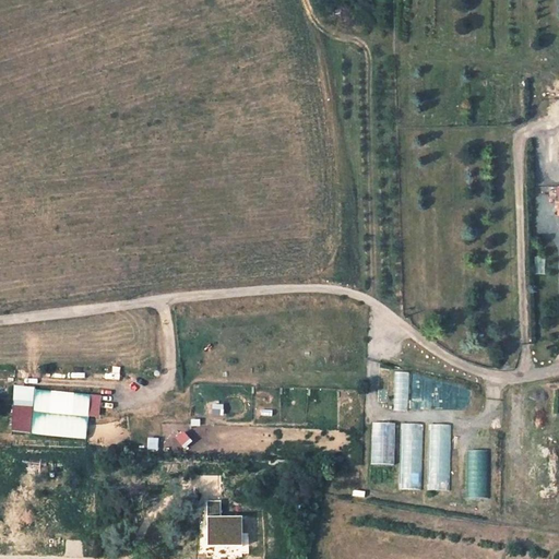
[(60,391),(36,389),(34,412),(59,414),(60,393),(60,391)]
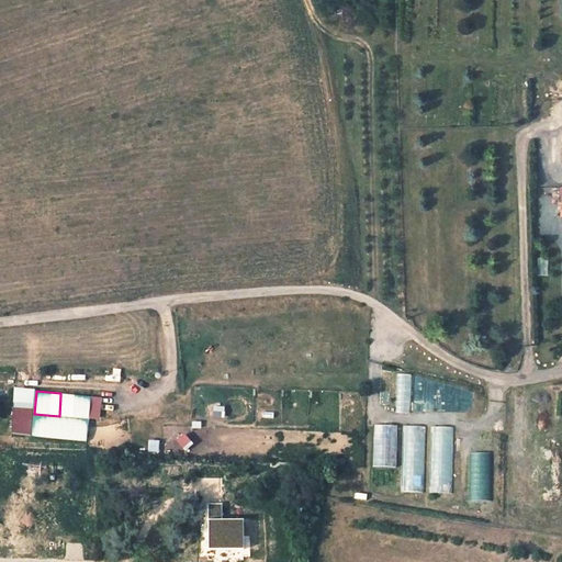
[(91,397),(60,395),(59,416),(89,419),(91,397)]
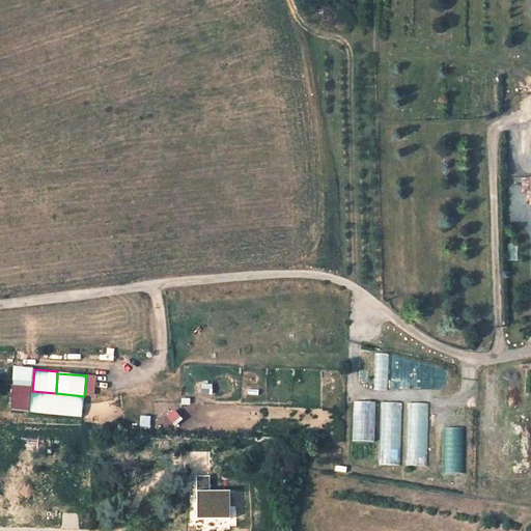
[(56,393),(32,391),(30,414),(83,418),(84,396),(56,393)]
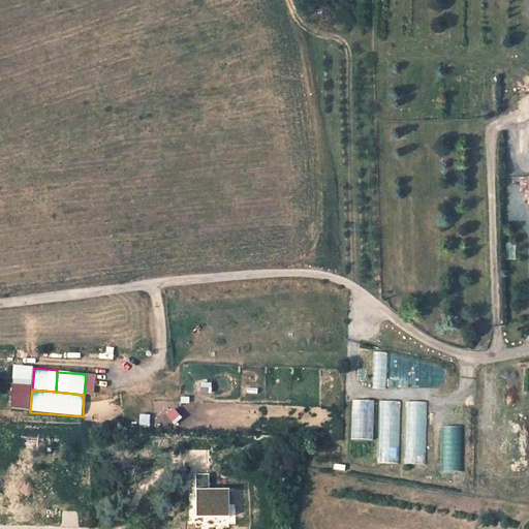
[(375,401),(353,401),(352,439),(374,439),(375,401)]
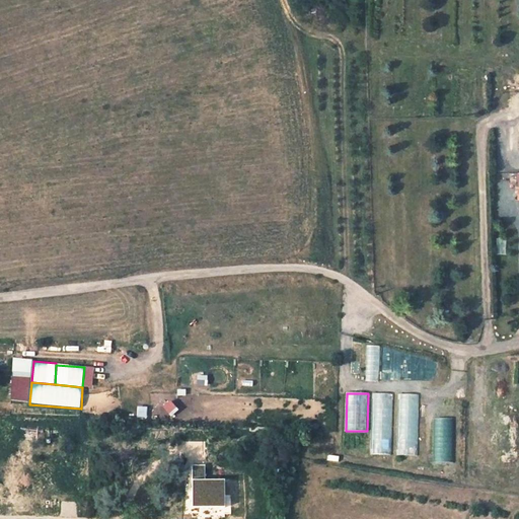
[(372,393),(372,454),(391,454),(392,393),(372,393)]
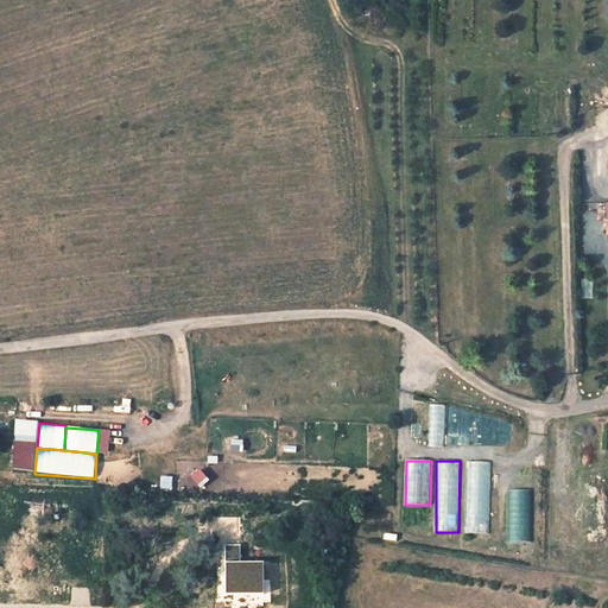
[(491,461),(467,461),(466,533),(489,533),(491,461)]
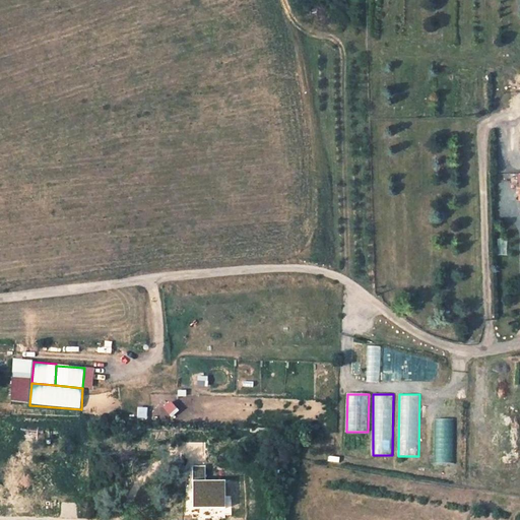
[(171,400),(164,407),(171,416),(179,409),(171,400)]
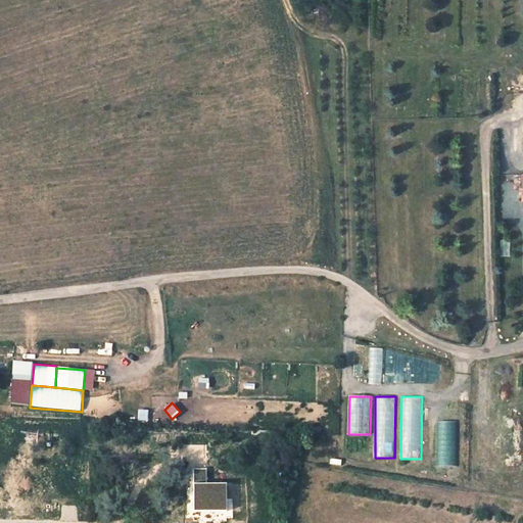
[(437,421),(437,465),(458,465),(458,421),(437,421)]
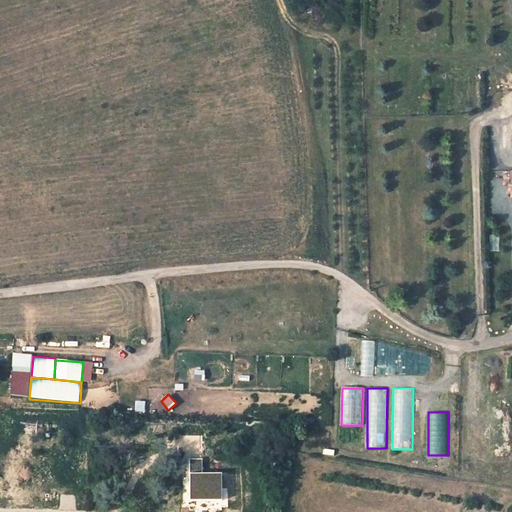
[(203,476),(202,459),(187,461),(189,475),(190,475),(192,501),(211,499),(223,498),(220,474),(203,476)]
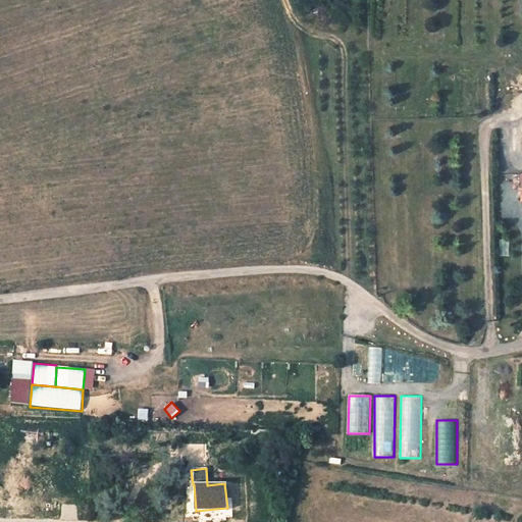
[(283,474),(276,472),(275,479),(282,481),(283,474)]
